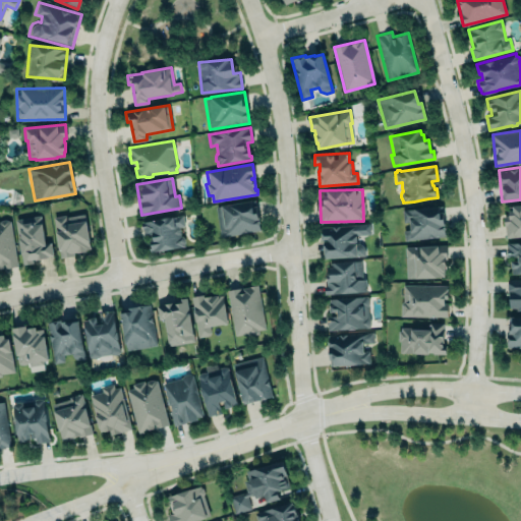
[(215,207),(254,199),(261,230),(221,237),(215,207)]
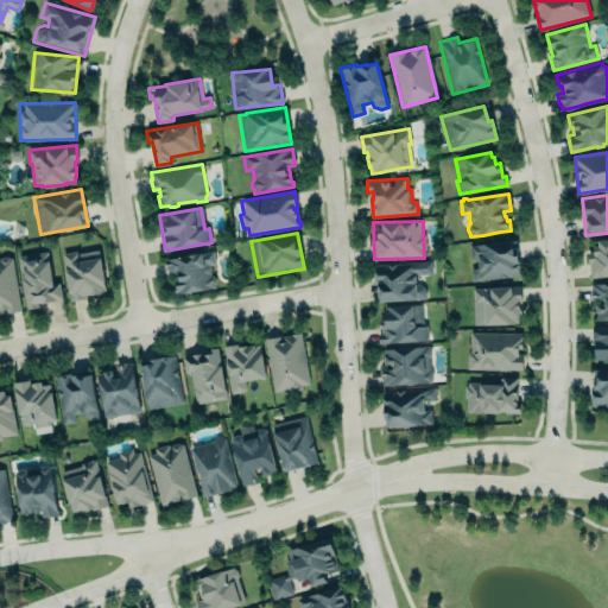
[(590,278),(607,276),(607,239),(594,241),(594,252),(588,252),(590,278)]
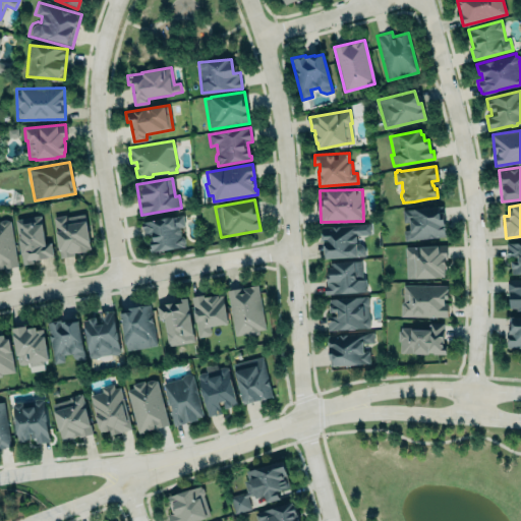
[(444,238),(442,208),(402,209),(403,227),(404,240),(444,238)]
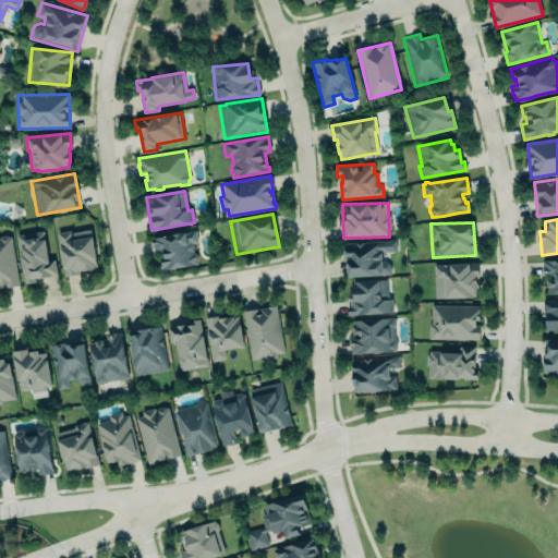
[(64,278),(80,275),(80,271),(83,270),(83,273),(100,269),(92,227),(73,231),(72,229),(56,232),(64,278)]
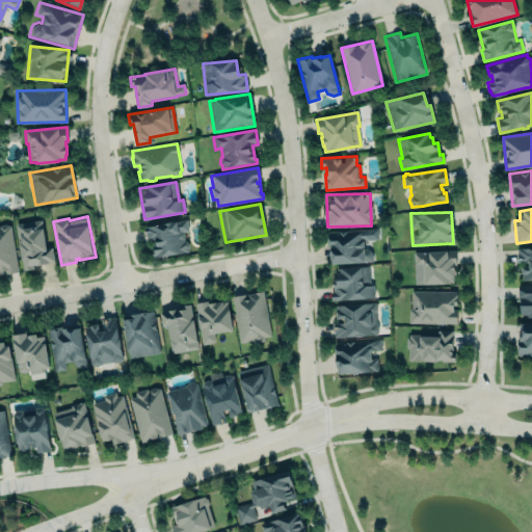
[(15,223),(43,218),(47,245),(53,244),(55,262),(49,263),(43,266),(34,267),(34,270),(23,272),(15,223)]
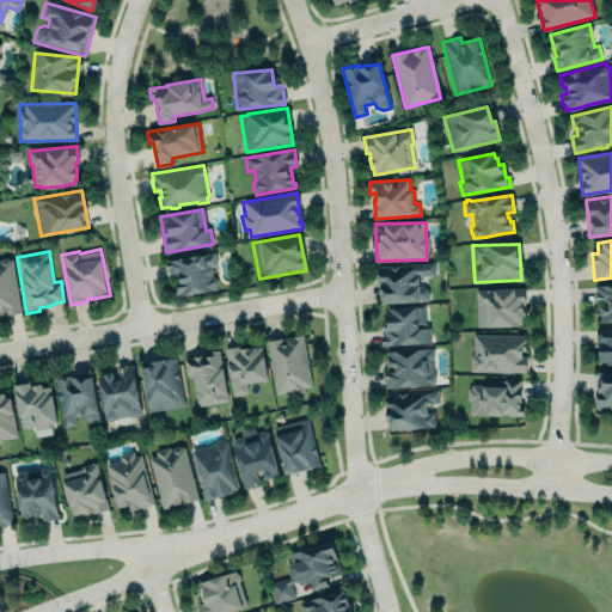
[(215,291),(213,267),(216,267),(215,254),(166,259),(169,281),(175,280),(176,295),(215,291)]
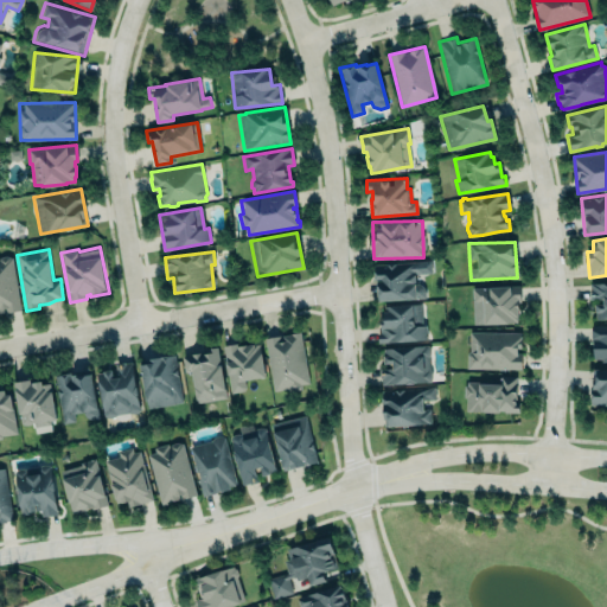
[(0,312),(4,312),(4,311),(6,311),(7,313),(20,310),(12,257),(10,256),(6,256),(2,256),(0,257),(0,312)]
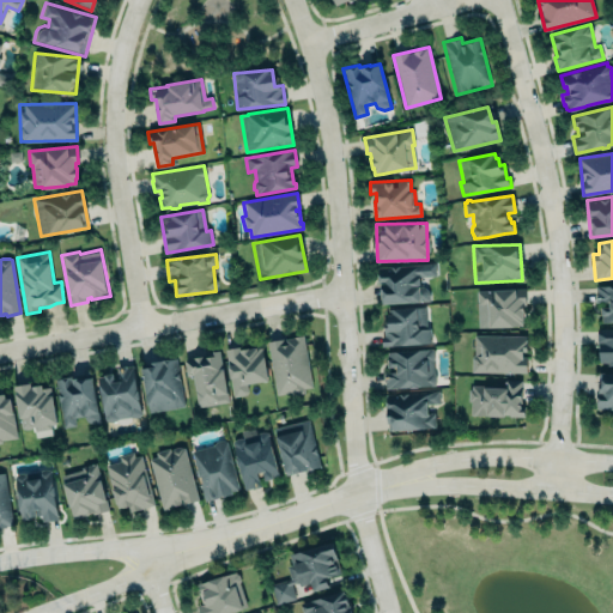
[(377,266),(435,262),(436,274),(419,277),(419,285),(422,286),(428,289),(429,293),(429,301),(420,301),(420,302),(383,304),(383,303),(380,304),(377,266)]
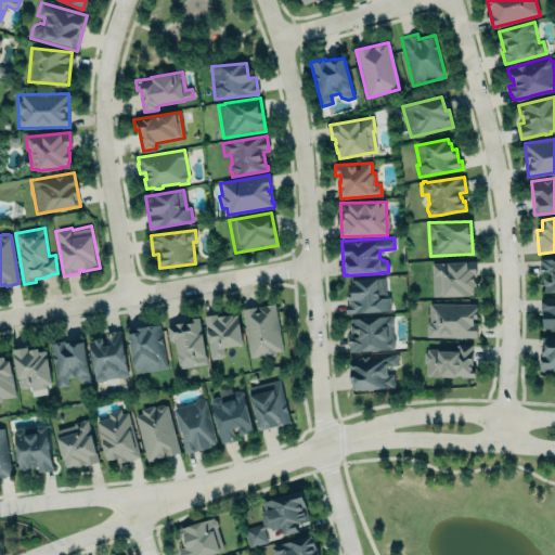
[(545,293),(554,292),(554,257),(539,259),(540,266),(539,266),(539,274),(552,273),(552,279),(544,279),(544,286),(545,286),(545,293)]
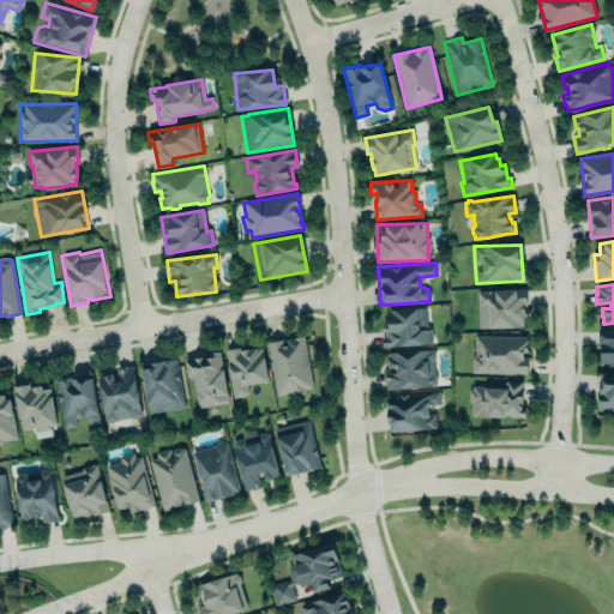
[(477,290),(527,289),(527,298),(527,306),(524,306),(524,309),(524,314),(523,314),(524,320),(523,320),(523,327),(513,327),(489,329),(488,306),(482,306),(477,302),(477,290)]
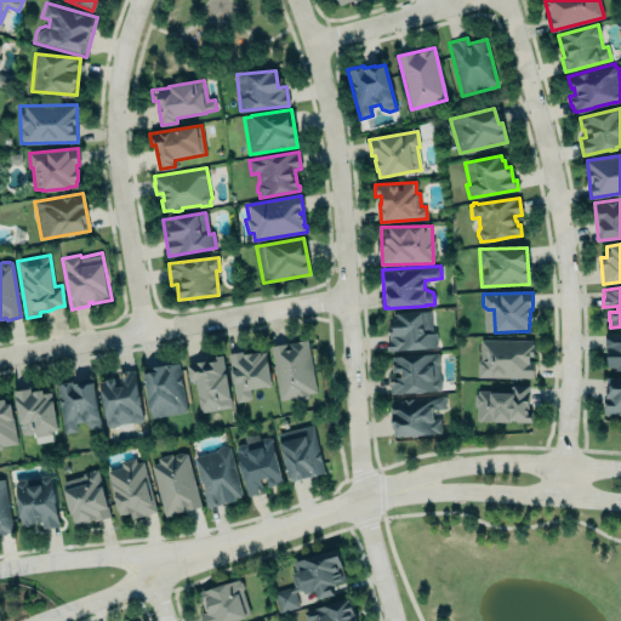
[(431,311),(432,334),(436,332),(437,347),(387,351),(387,342),(389,341),(388,332),(393,332),(392,319),(393,319),(393,313),(431,311)]
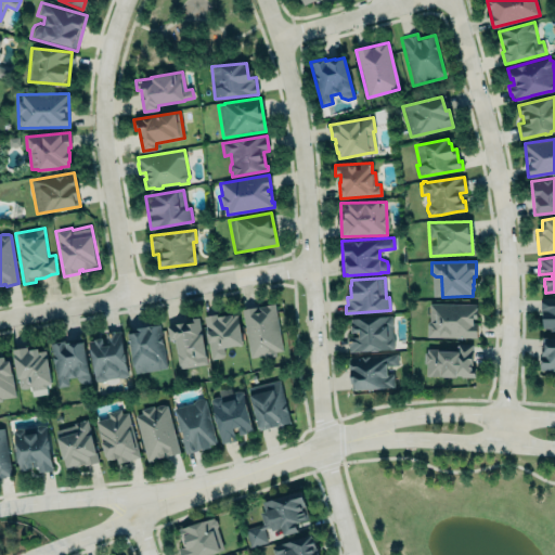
[(554,330),(554,297),(541,297),(541,331),(554,330)]
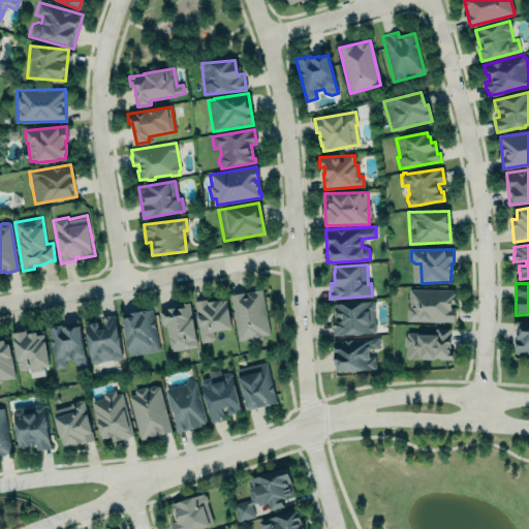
[(409,288),(409,305),(406,308),(405,321),(455,321),(455,288),(409,288)]
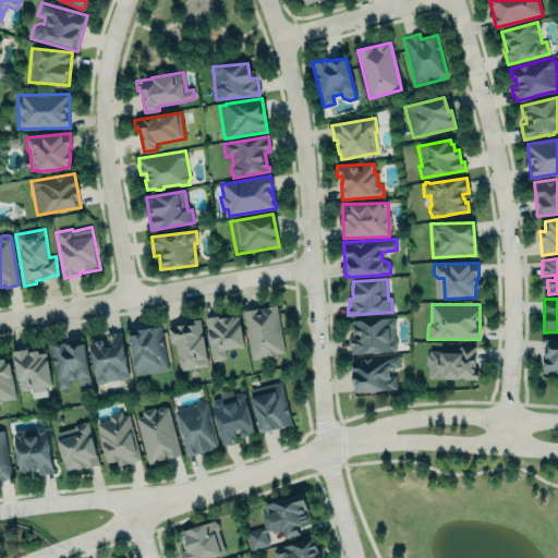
[(243,311),(252,360),(264,358),(265,361),(278,359),(277,353),(284,352),(276,305),(267,306),(267,307),(258,308),(259,315),(258,315),(257,308),(243,311)]
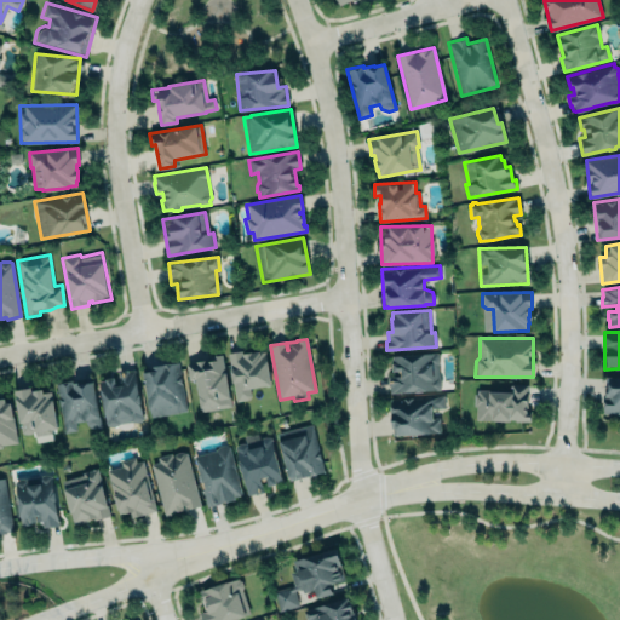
[(227,354),(236,354),(244,351),(245,355),(247,355),(252,354),(264,352),(270,385),(250,389),(250,395),(248,399),(235,401),(227,354)]
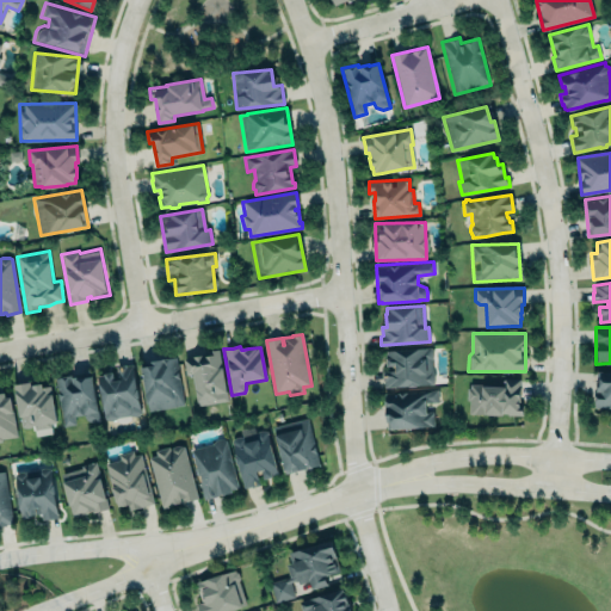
[(383,387),(433,386),(432,349),(386,350),(386,369),(382,369),(383,387)]
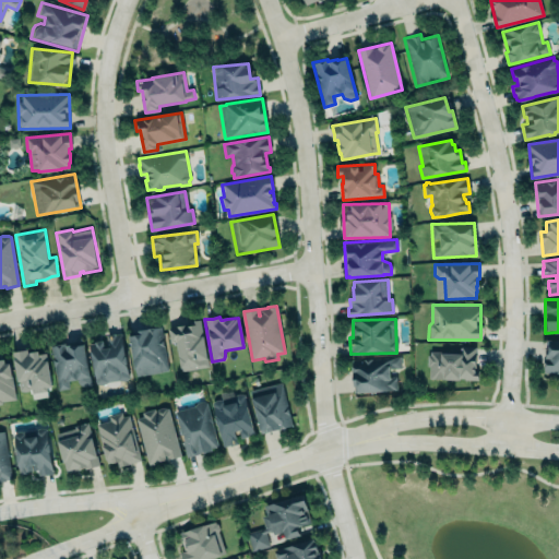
[(169,330),(171,341),(178,340),(182,369),(207,365),(200,320),(195,321),(191,321),(192,325),(188,325),(188,324),(175,326),(176,329),(169,330)]
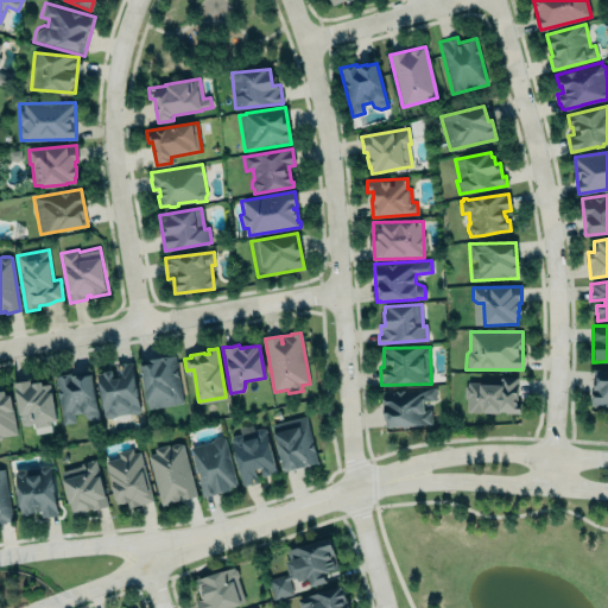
[(138,360),(175,353),(183,404),(147,410),(138,360)]
